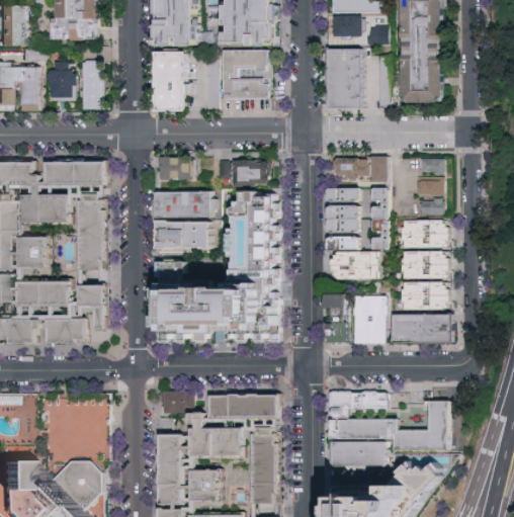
[(93,0),(94,37),(51,38),(50,15),(56,15),(56,0),(93,0)]
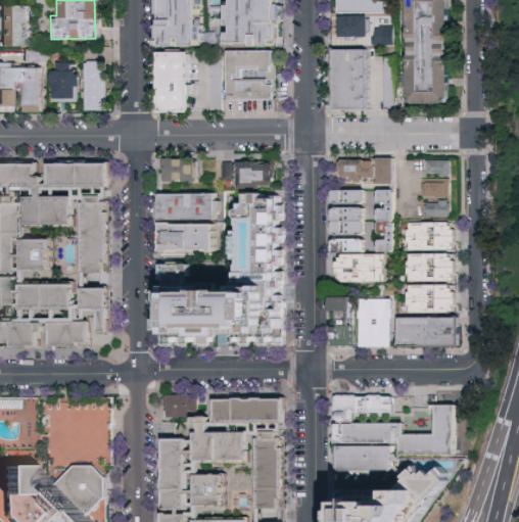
[(279,0),(279,38),(271,38),(271,45),(225,45),(225,0),(197,0),(199,45),(156,45),(155,0),(279,0)]
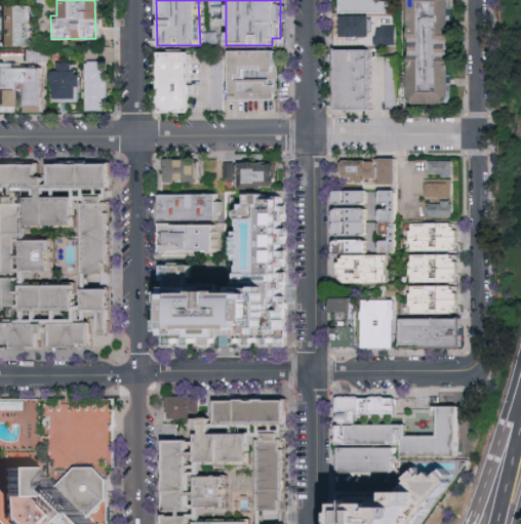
[(387,0),(387,12),(334,12),(334,0),(387,0)]
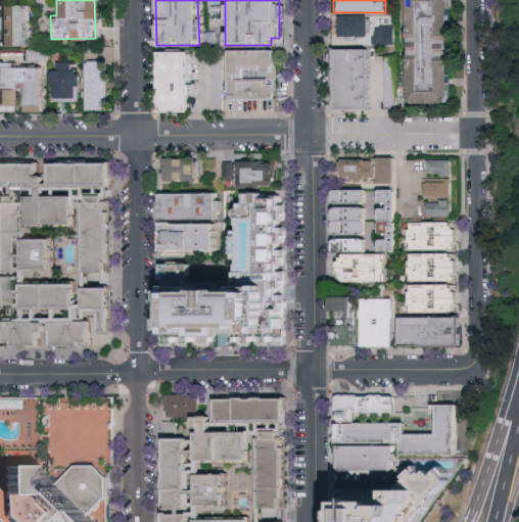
[(442,0),(443,105),(405,105),(404,0),(442,0)]
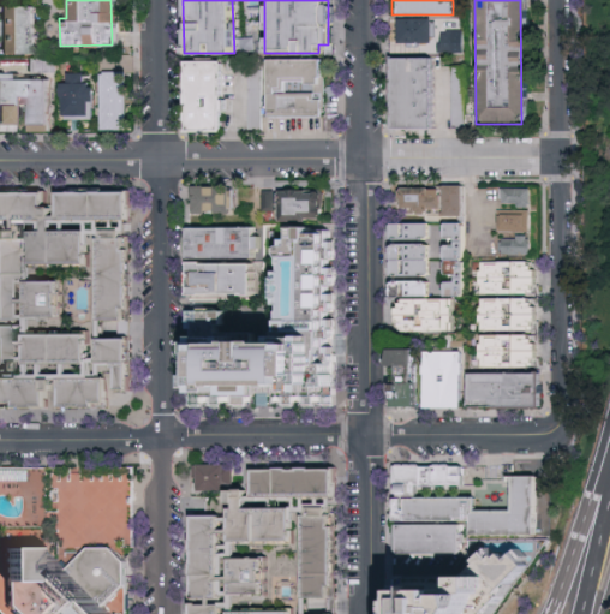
[(0,7),(33,7),(33,54),(0,54),(0,7)]
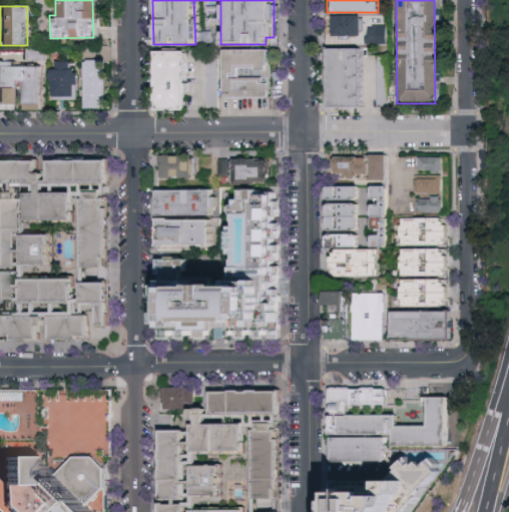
[(328,16),(358,16),(358,36),(328,36),(328,16)]
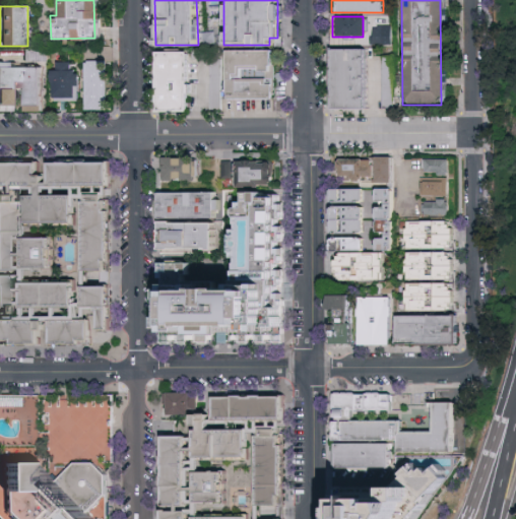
[(375,16),(384,16),(384,24),(389,24),(389,45),(368,45),(368,29),(373,29),(373,24),(375,24),(375,16)]
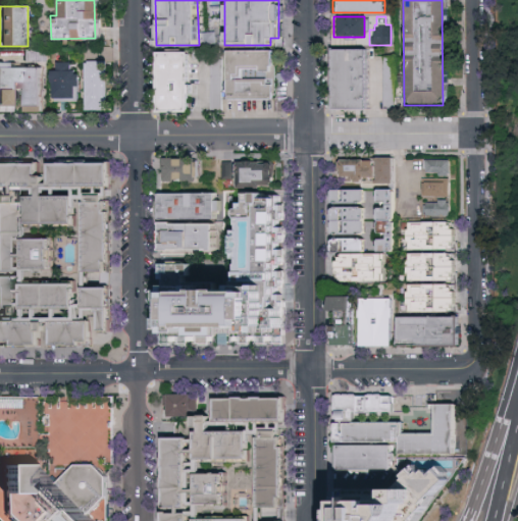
[(44,58),(44,48),(20,47),(20,57),(44,58)]
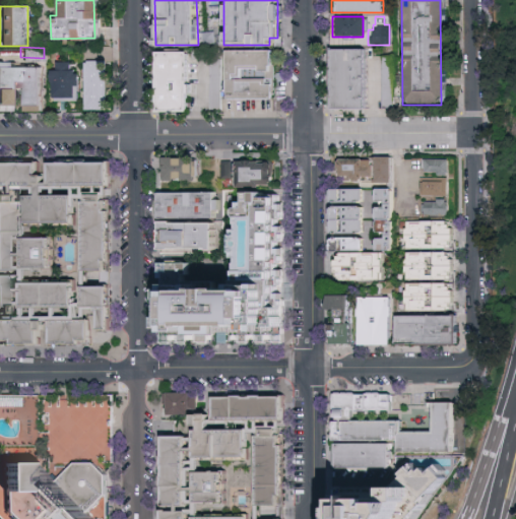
[(223,50),(265,50),(266,98),(223,98),(223,50)]
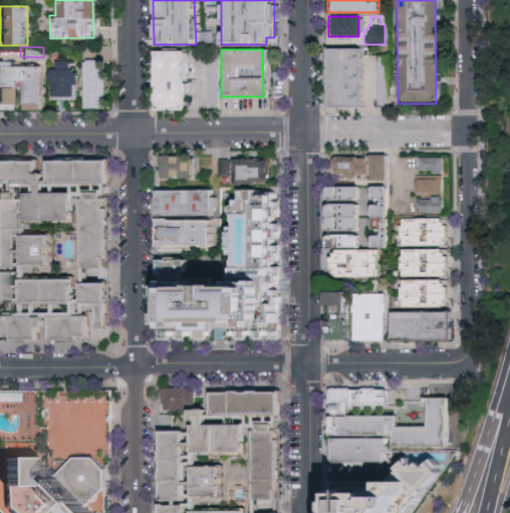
[(326,49),(362,49),(363,108),(326,108),(326,49)]
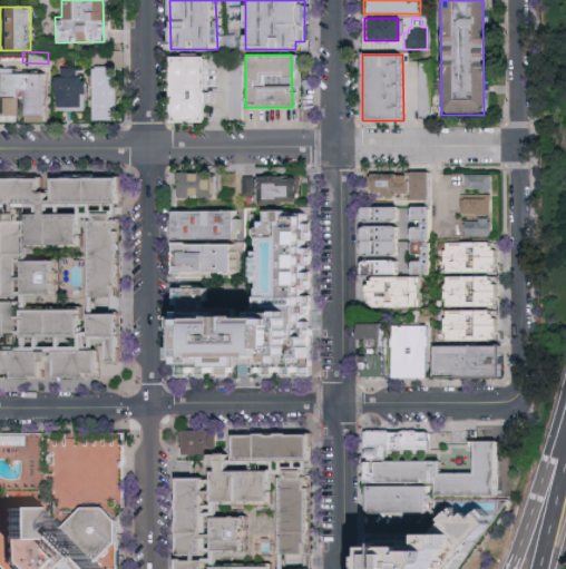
[(169,57),(201,57),(201,116),(169,116),(169,57)]
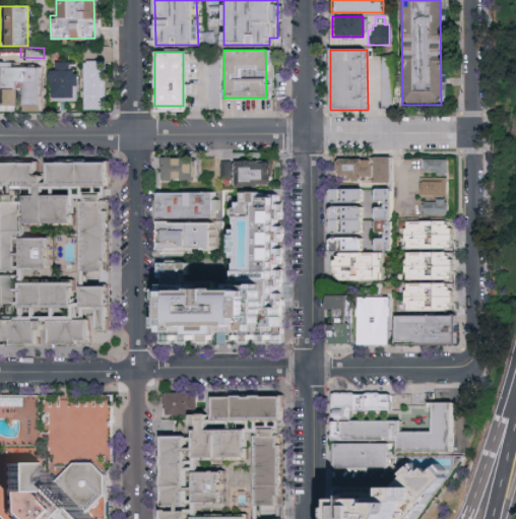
[(388,53),(378,54),(380,105),(390,105),(388,53)]
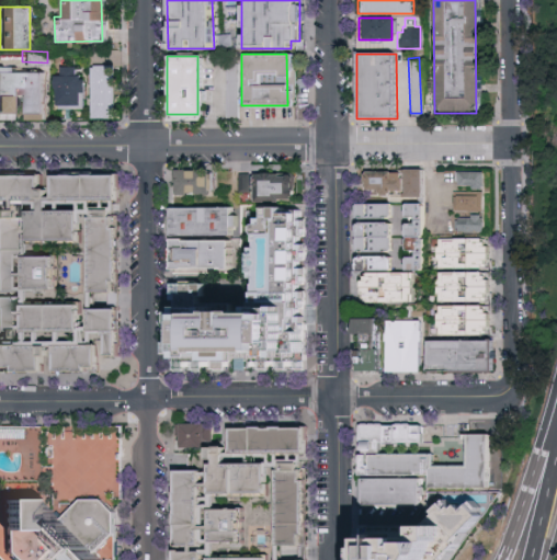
[(90,63),(106,63),(106,116),(91,116),(90,63)]
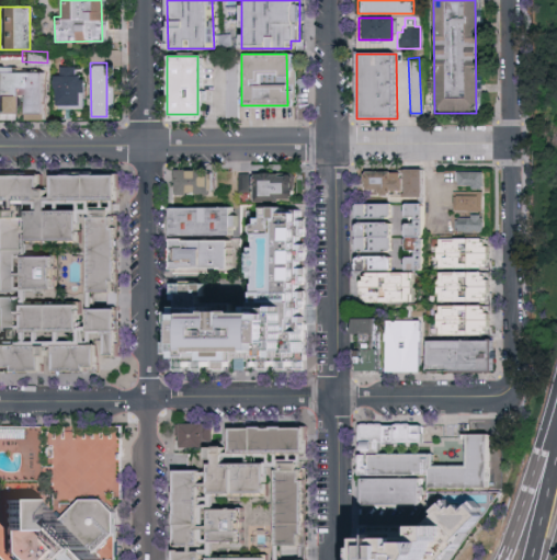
[(0,67),(1,67),(1,72),(42,71),(43,121),(23,121),(23,88),(6,88),(6,121),(0,121),(0,67)]
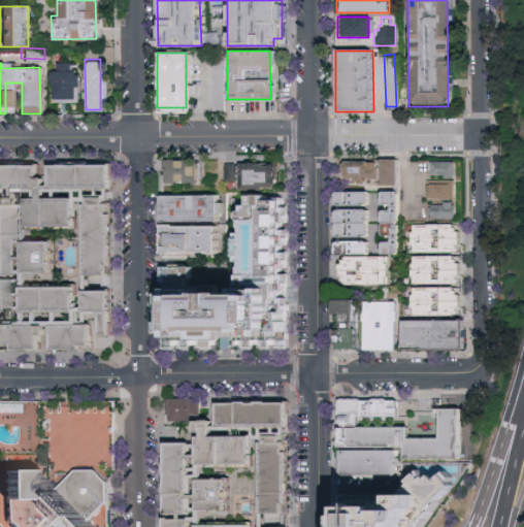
[(51,74),(72,74),(72,100),(51,100),(51,74)]
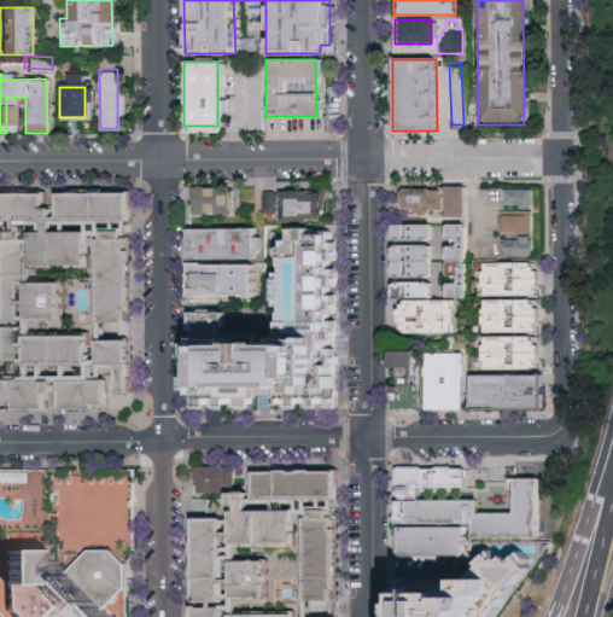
[(392,187),(462,187),(462,216),(392,216),(392,187)]
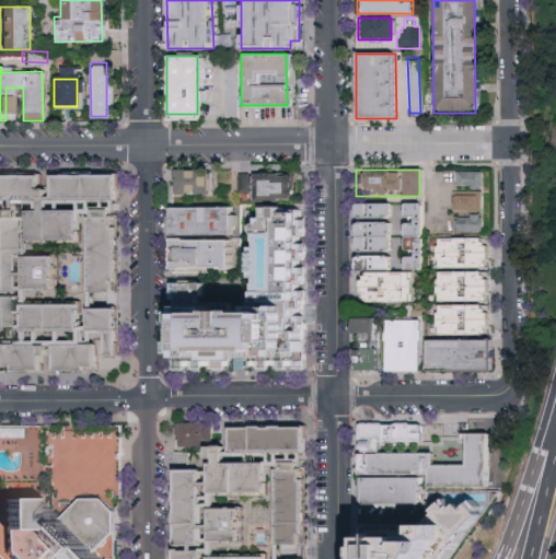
[(169,171),(210,171),(210,195),(169,195),(169,171)]
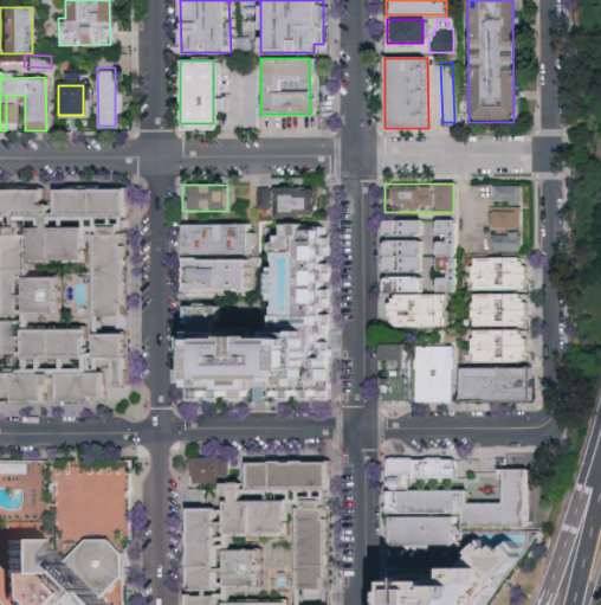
[(256,204),(267,204),(267,185),(257,185),(256,204)]
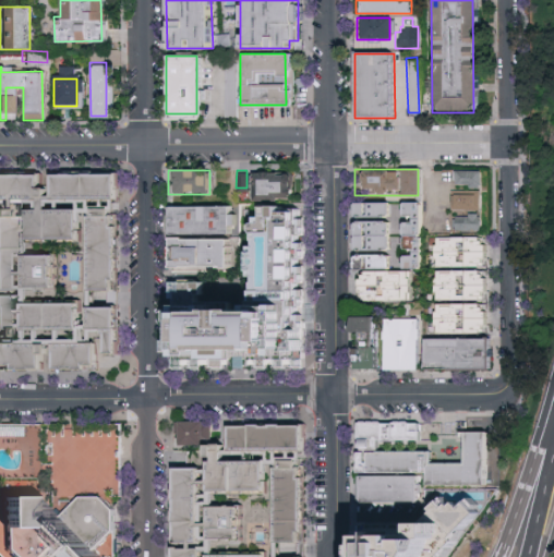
[(449,171),(477,171),(476,188),(449,186),(449,171)]
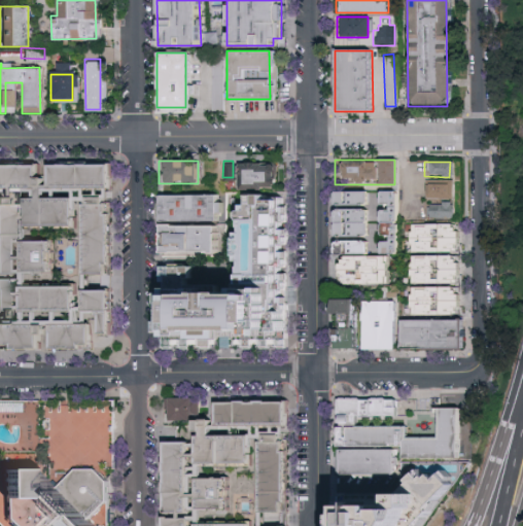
[(48,166),(106,165),(106,186),(49,186),(48,166)]
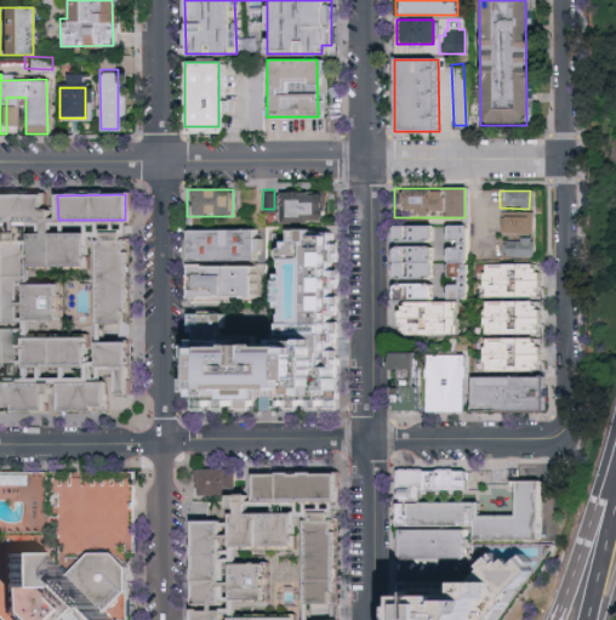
[(0,195),(41,195),(41,221),(0,221),(0,195)]
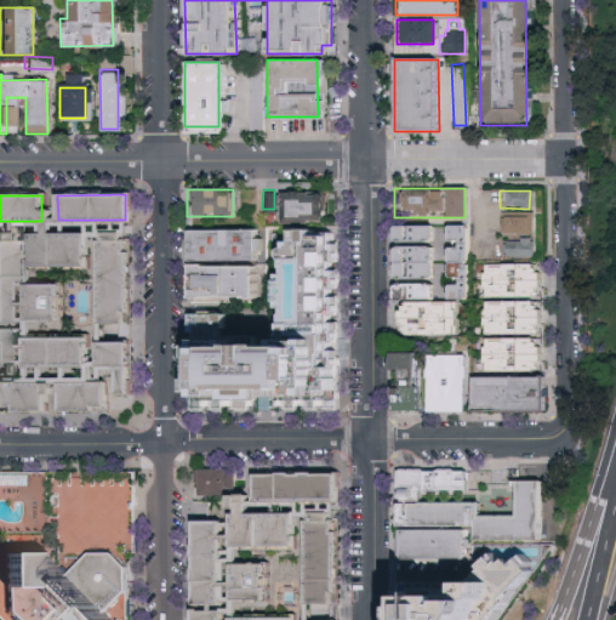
[(286,199),(300,200),(300,202),(312,202),(312,214),(300,214),(300,217),(286,216),(286,199)]
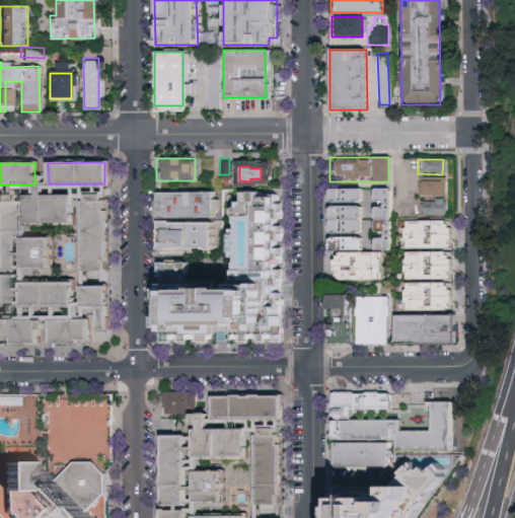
[(419,176),(443,177),(443,195),(418,195),(419,176)]
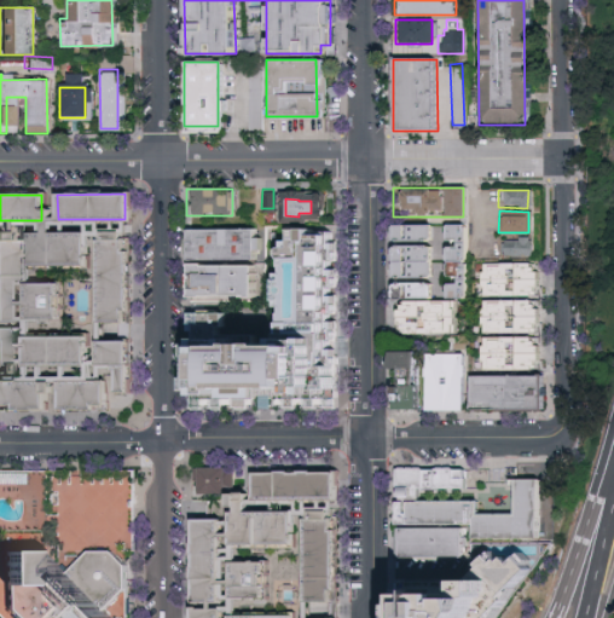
[(183,307),(186,415),(336,410),(330,220),(276,223),(279,334),(225,335),(224,306),(183,307)]
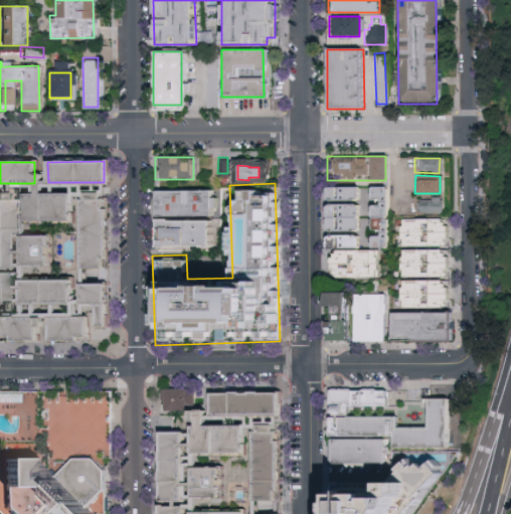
[(327,201),(327,187),(355,187),(355,201),(327,201)]
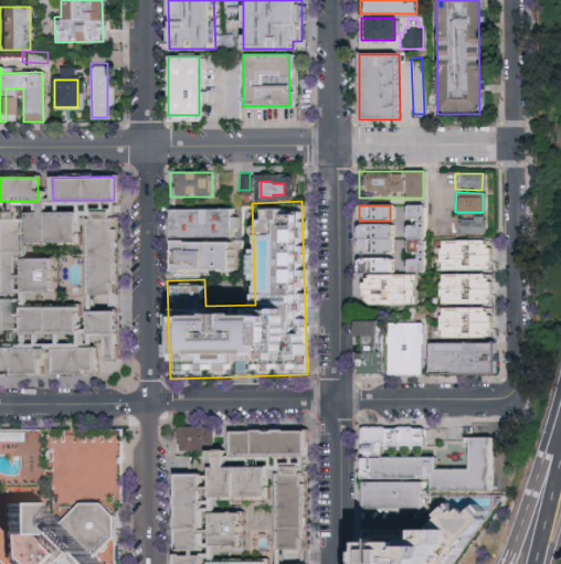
[(405,205),(422,205),(423,270),(406,270),(405,205)]
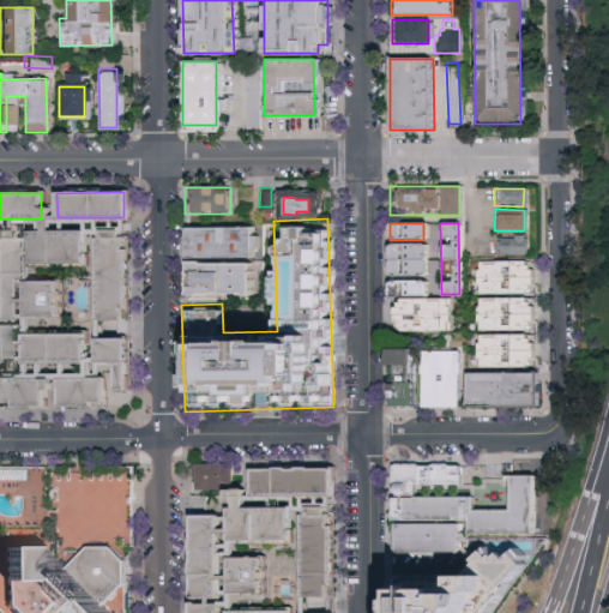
[(184,227),(249,227),(249,254),(184,256),(184,227)]
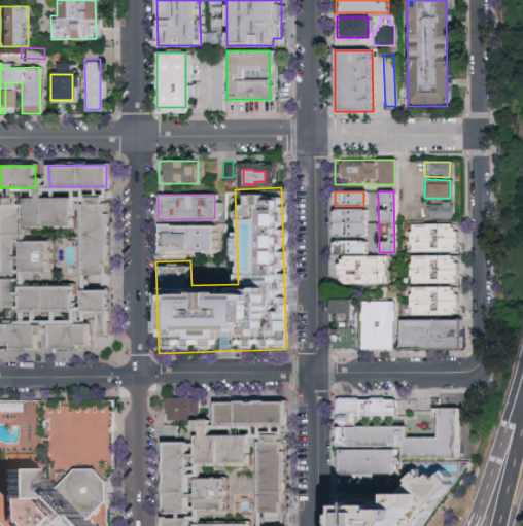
[(21,197),(71,197),(71,222),(21,223),(21,197)]
